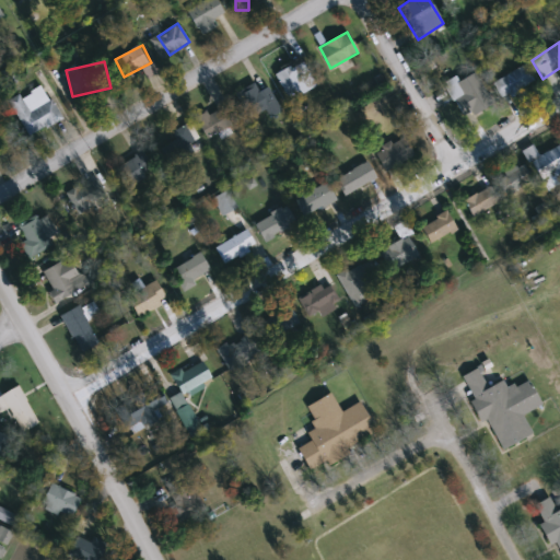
[(287,100),(277,71),(304,61),(314,90),(287,100)]
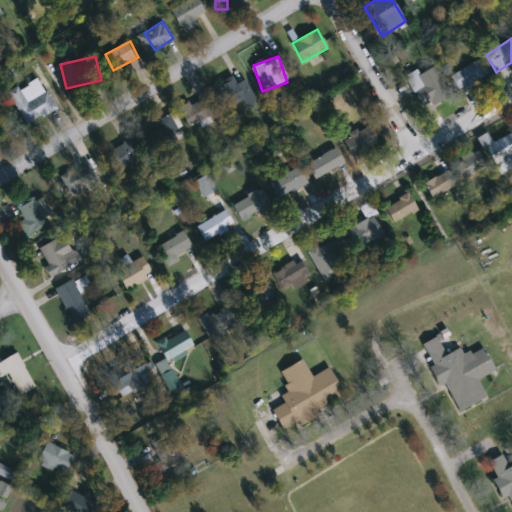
[(488,74),(461,91),(451,77),(478,60),(488,74)]
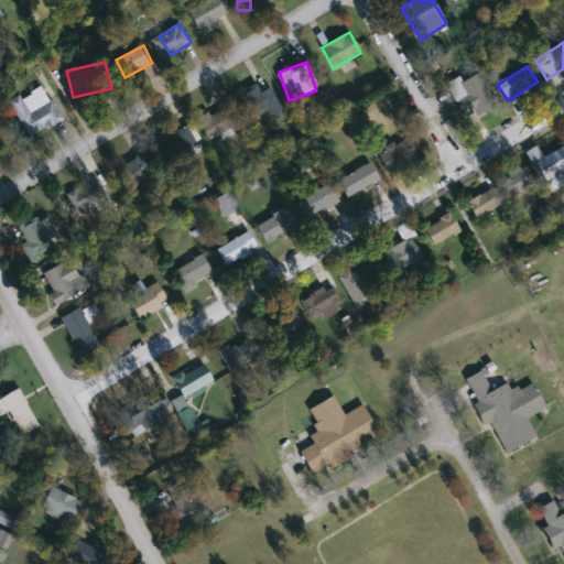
[(476,117),(458,85),(478,73),(497,105),(476,117)]
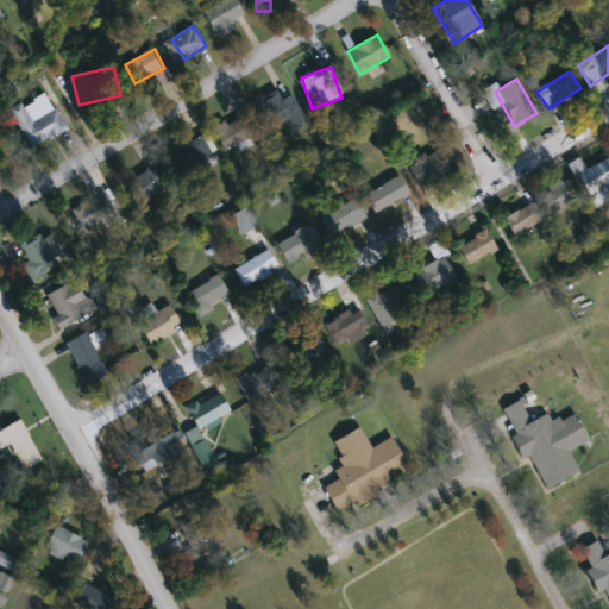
[(281,100),(292,95),(307,123),(293,130),(288,120),(270,130),(256,101),(276,90),(281,100)]
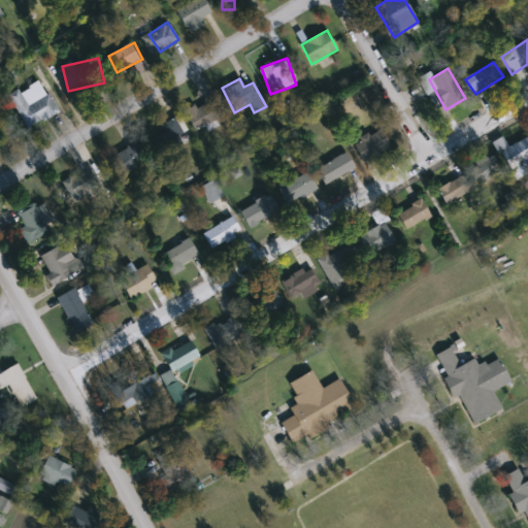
[(8,95),(40,79),(57,112),(25,129),(8,95)]
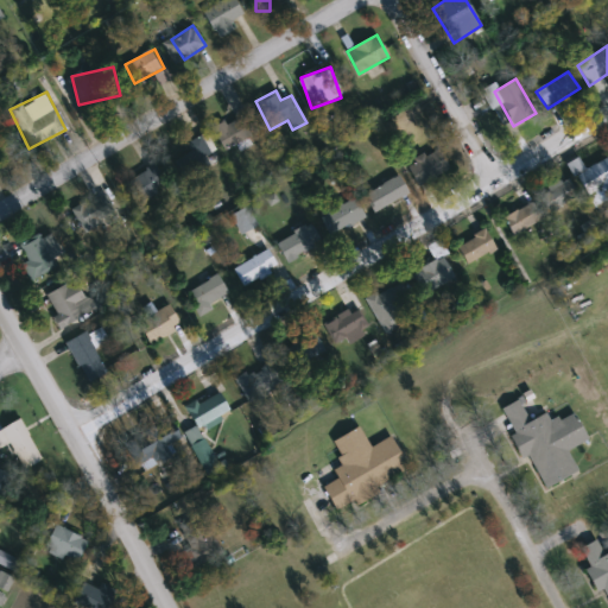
[(225,152),(213,130),(246,112),(258,133),(225,152)]
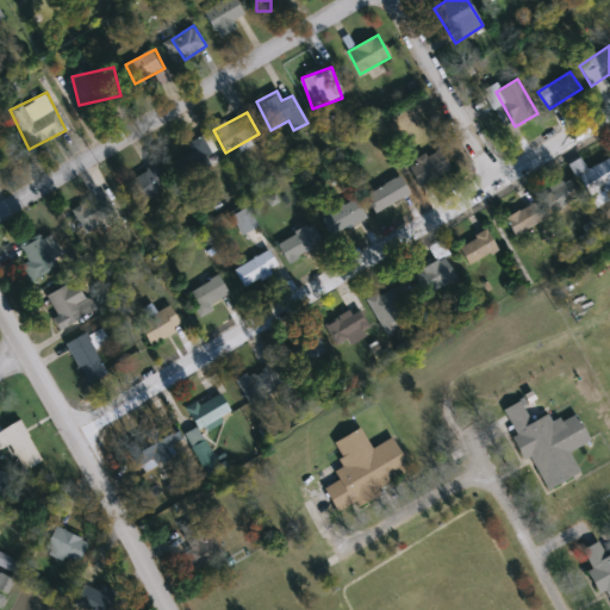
[(219,165),(185,176),(179,161),(192,156),(186,142),(209,135),(219,165)]
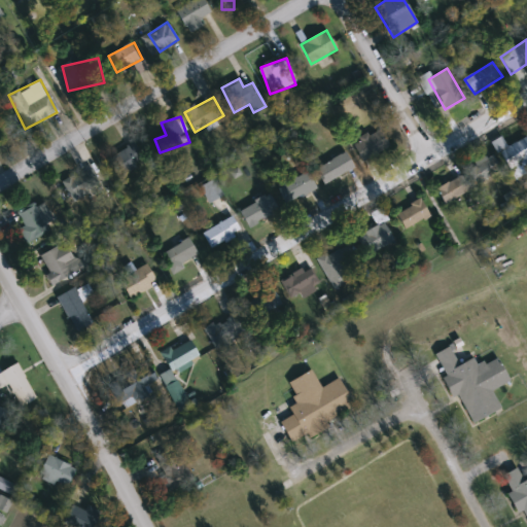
[(352,143),(380,129),(389,147),(361,161),(352,143)]
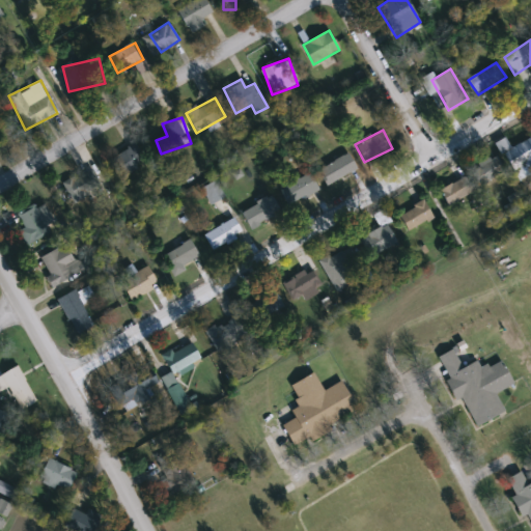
[(500,141),(506,139),(509,147),(530,139),(530,163),(525,166),(528,175),(514,180),(500,141)]
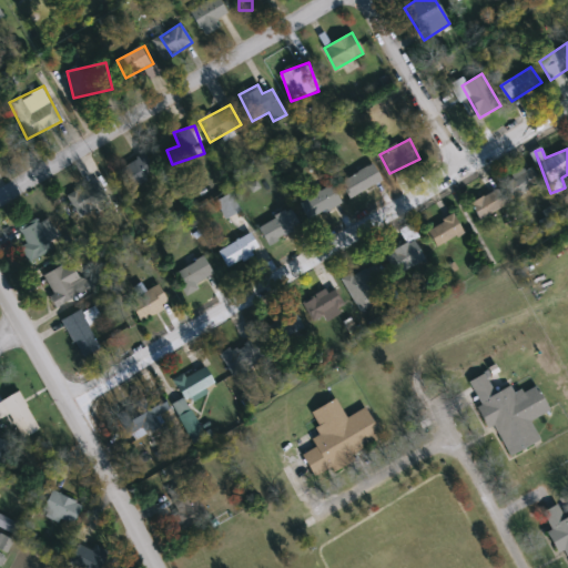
[(133,191),(119,174),(144,152),(159,169),(133,191)]
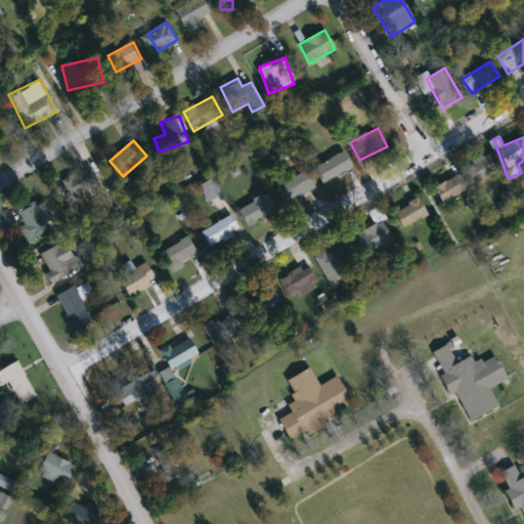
[(315,167),(343,151),(352,167),(324,182),(315,167)]
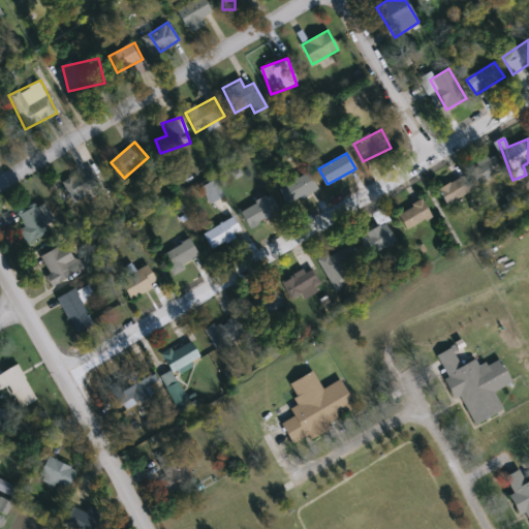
[(501,174),(477,183),(470,165),(494,156),(501,174)]
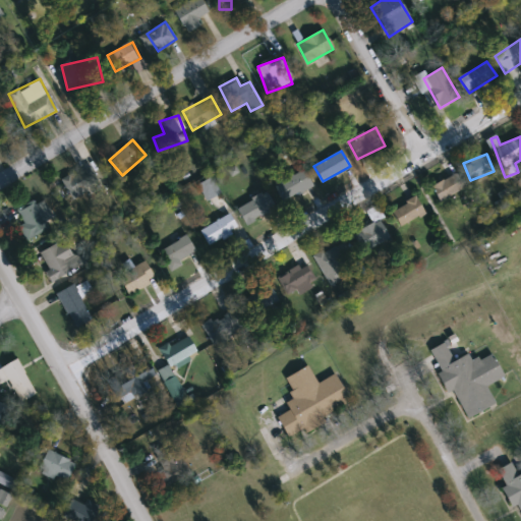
[(62,177),(93,167),(99,187),(68,196),(62,177)]
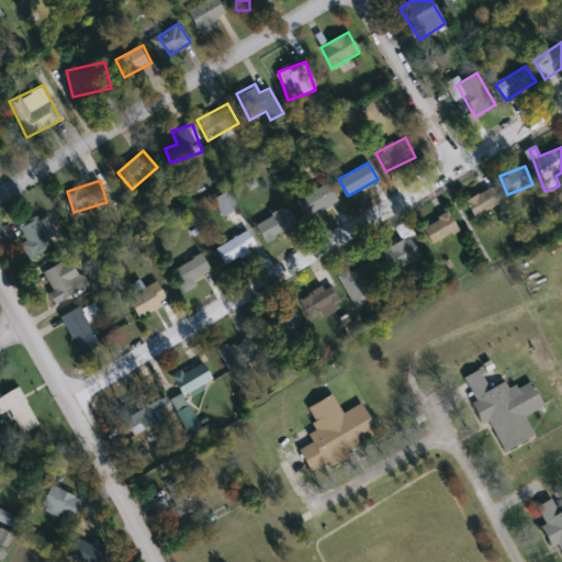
[(465,204),(491,182),(503,198),(478,218),(465,204)]
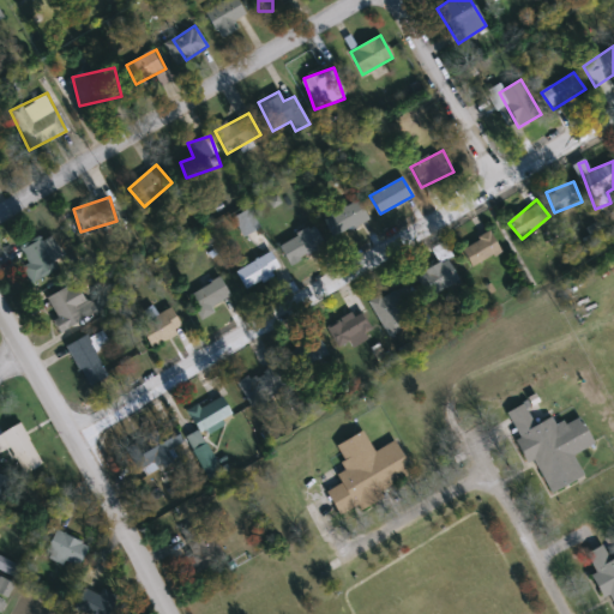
[(333,239),(323,220),(357,200),(368,218),(333,239)]
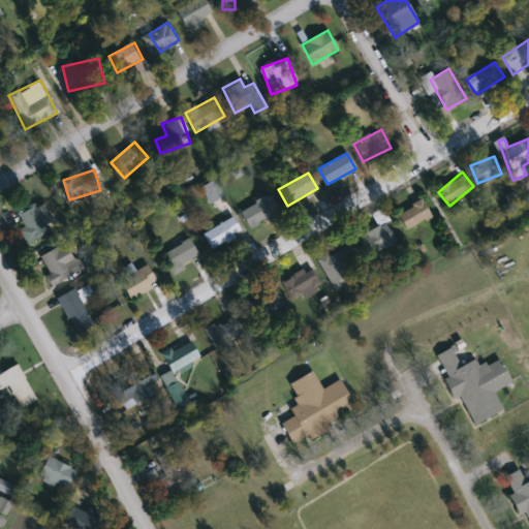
[(200,187),(215,180),(224,196),(210,204),(200,187)]
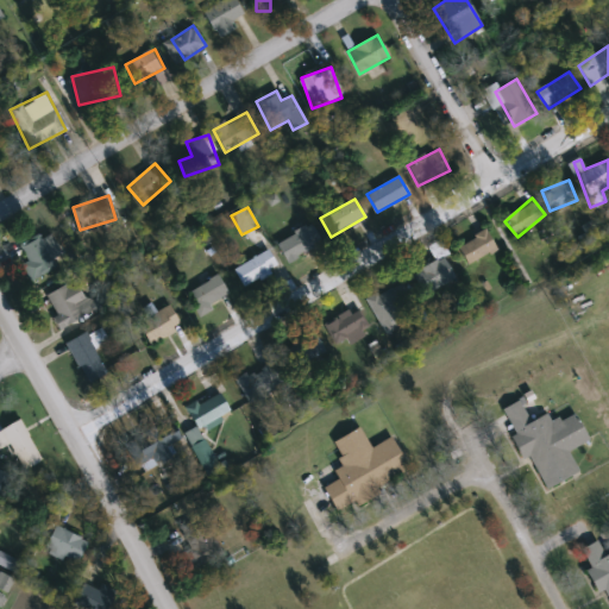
[(288,264),(276,244),(311,224),(321,243),(288,264)]
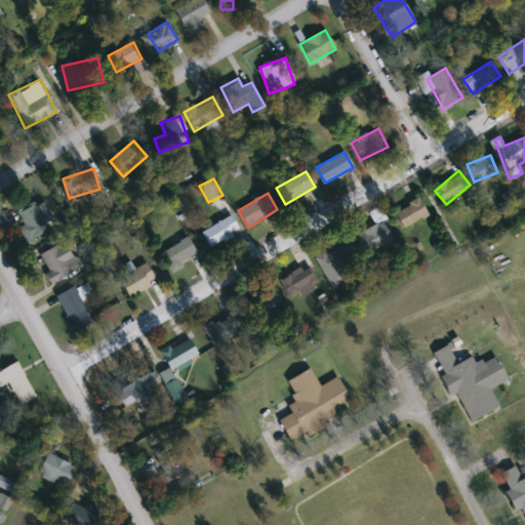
[(403,229),(394,213),(419,199),(428,214),(403,229)]
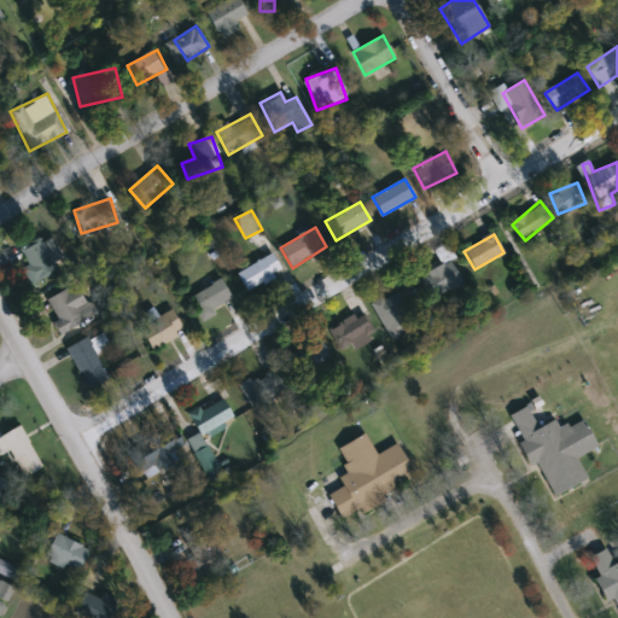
[(34,285),(21,249),(52,235),(66,273),(34,285)]
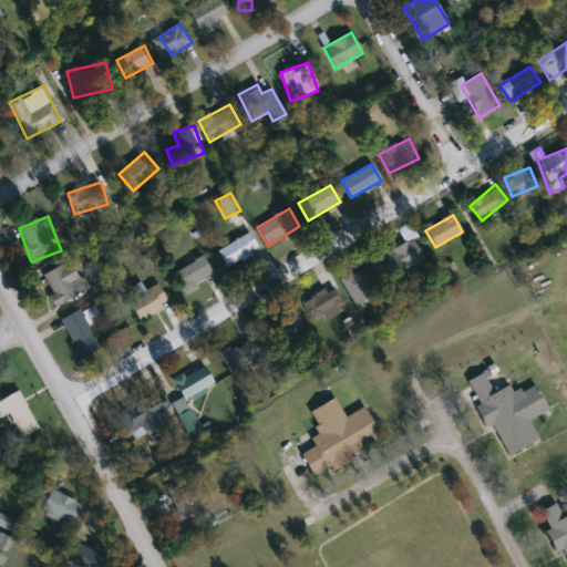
[(217,253),(248,232),(259,248),(228,269),(217,253)]
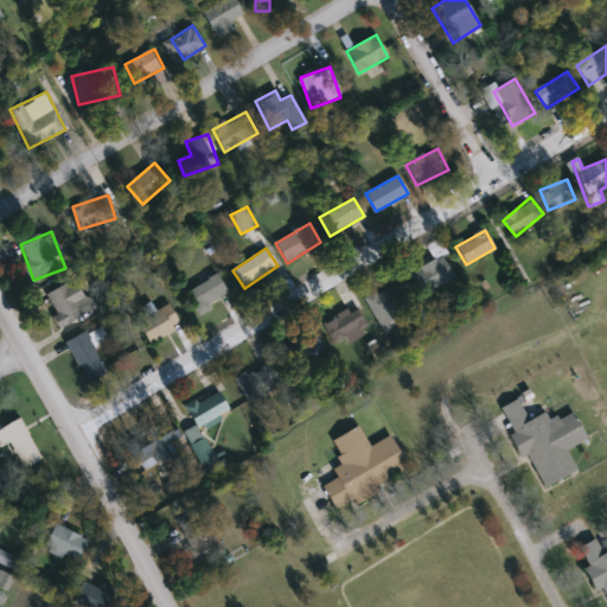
[(397,293),(419,282),(413,270),(442,256),(453,279),(402,304),(397,293)]
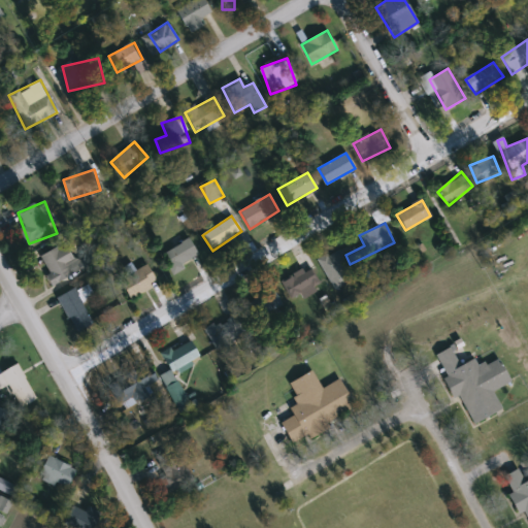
[(161,256),(188,238),(199,256),(171,273),(161,256)]
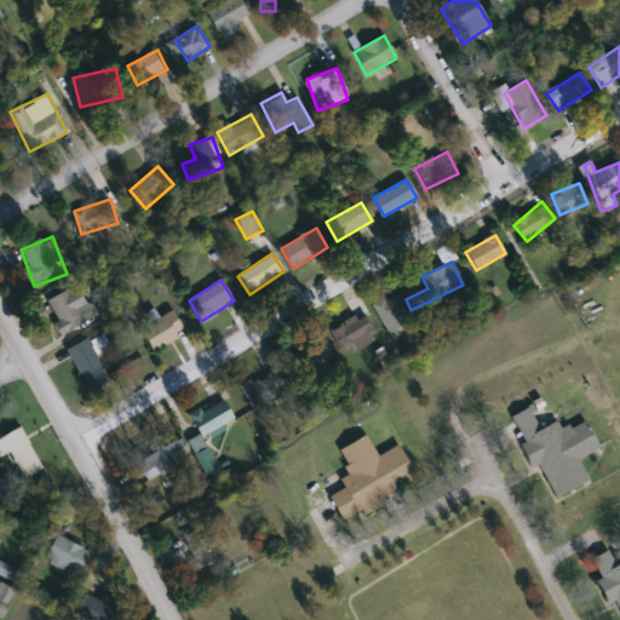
[(47,302),(76,285),(95,316),(64,333),(47,302)]
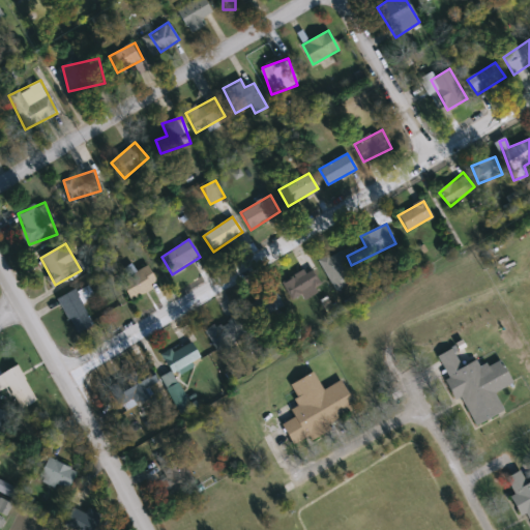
[(341,253),(349,285),(330,290),(322,258),(341,253)]
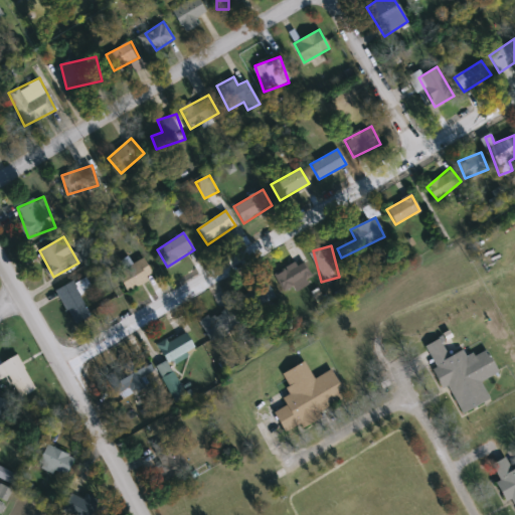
[(154,276),(129,292),(118,274),(143,258),(154,276)]
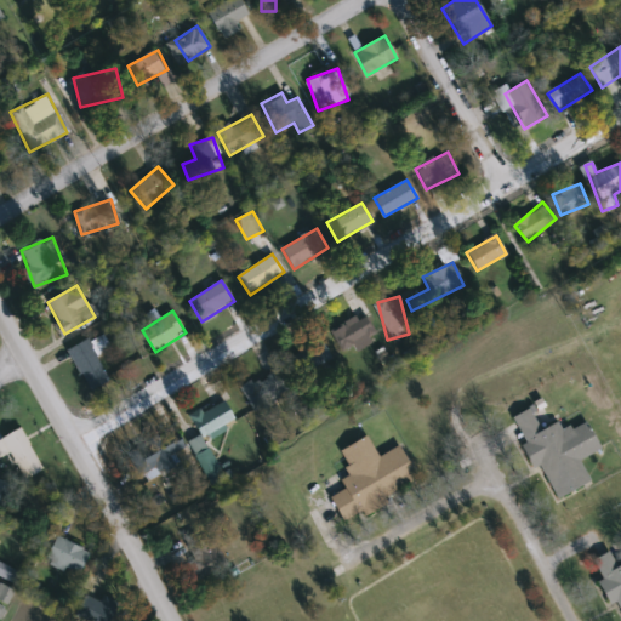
[(370,319),(372,342),(336,347),(334,323),(370,319)]
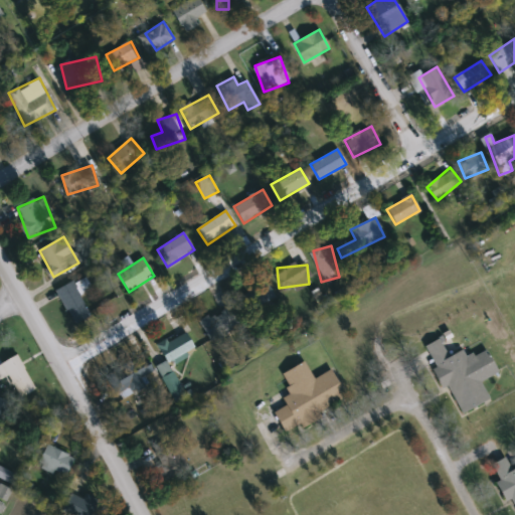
[(56,290),(75,281),(81,294),(79,294),(91,315),(73,324),(56,290)]
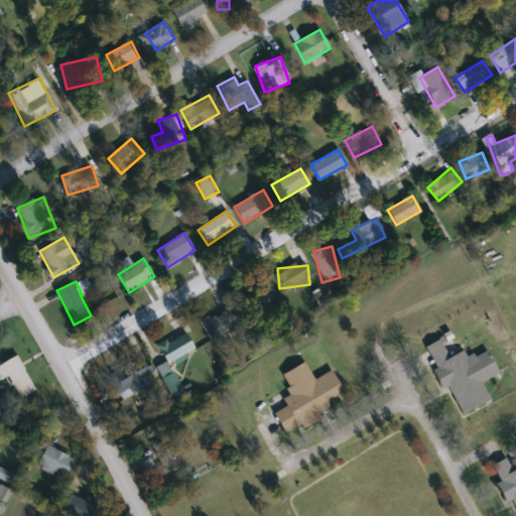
[(251,312),(242,296),(265,281),(275,298),(251,312)]
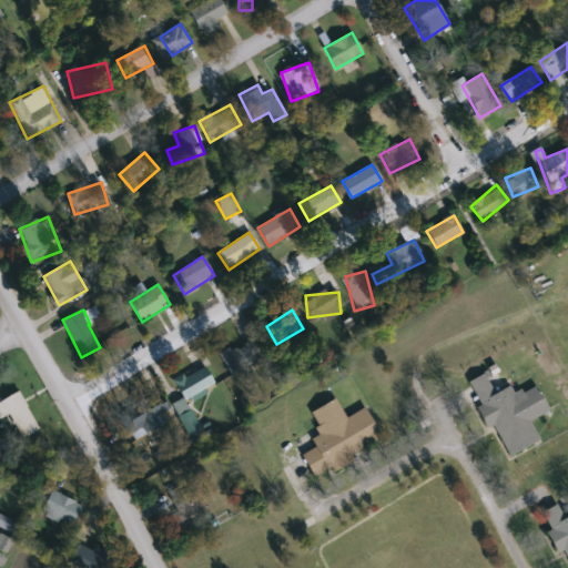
[(267,357),(232,376),(220,354),(255,334),(267,357)]
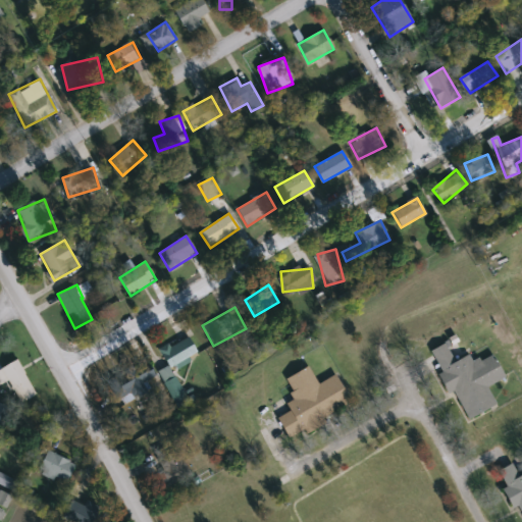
[(198,354),(171,369),(161,352),(187,335),(198,354)]
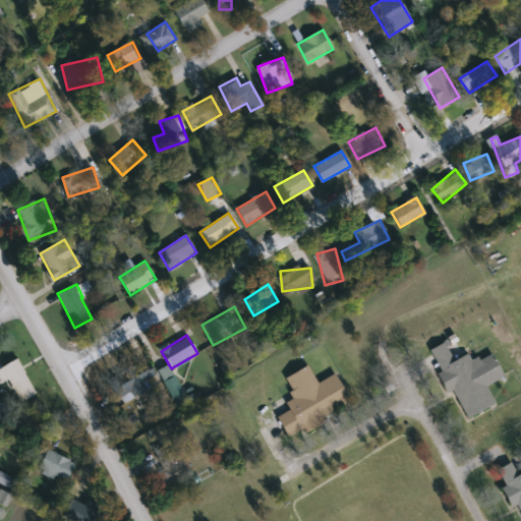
[(503,373),(484,384),(494,400),(465,416),(449,388),(445,390),(435,371),(439,369),(426,348),(442,339),(452,357),(465,350),(471,361),(489,350),(503,373)]
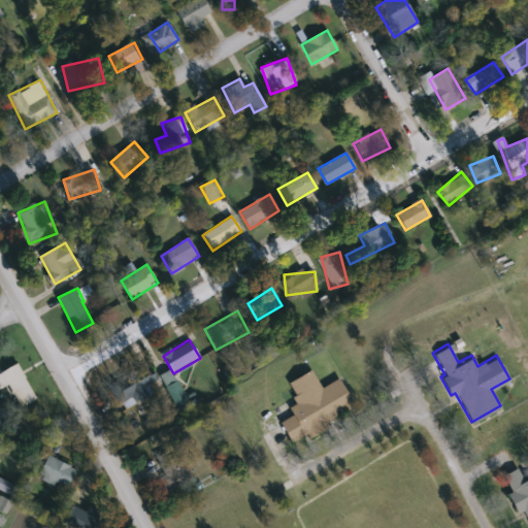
[(19,408),(8,387),(1,391),(0,389),(0,373),(19,364),(36,400),(19,408)]
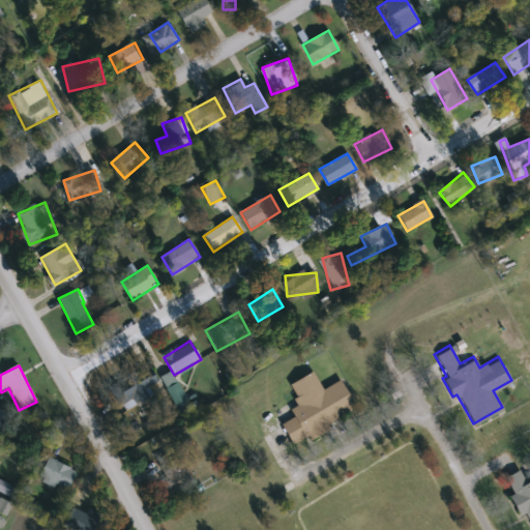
[(311,367),(321,385),(337,376),(354,405),(326,421),(328,427),(308,438),(306,434),(291,443),(278,422),(292,414),(286,405),(297,399),(287,382),(311,367)]
